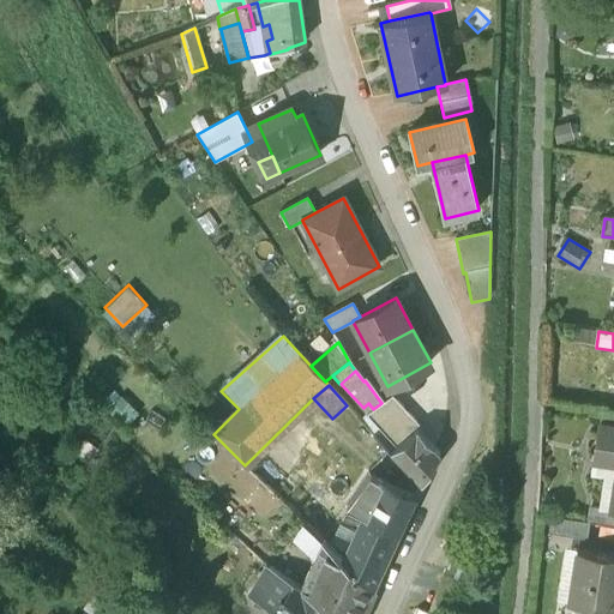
[(121,393),(107,410),(134,434),(149,417),(121,393)]
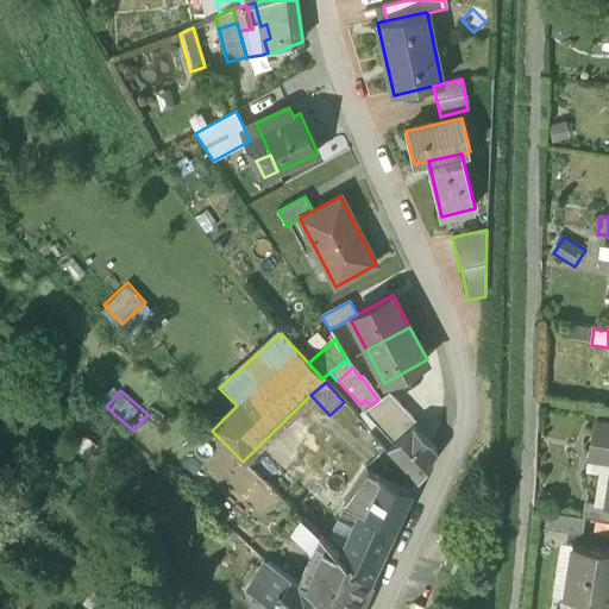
[(365,410),(363,412),(393,444),(413,426),(418,422),(389,391),(378,400),(370,406),(365,410)]
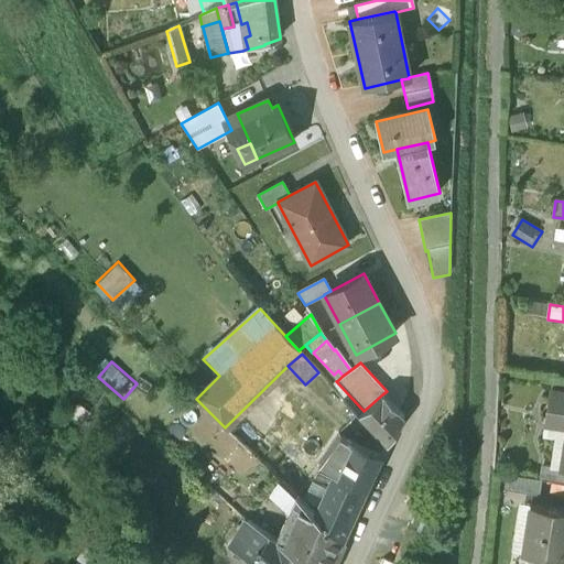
[(338,370),(334,375),(338,380),(343,376),(338,370)]
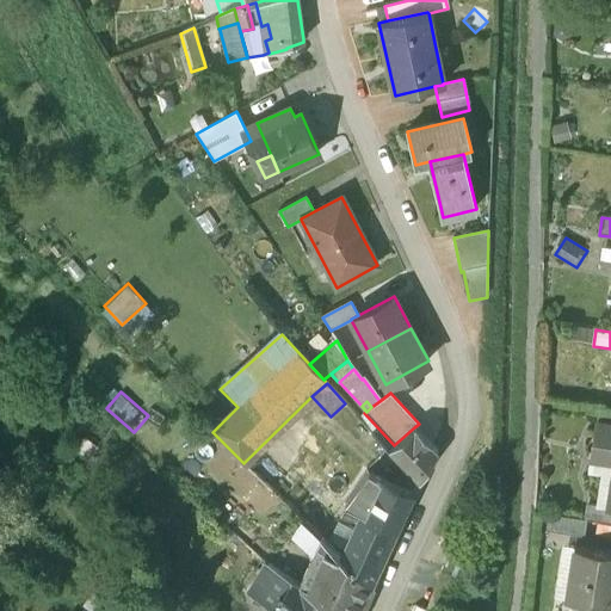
[(610,426),(598,424),(593,451),(610,454),(610,498),(610,508),(609,510),(610,510),(610,426)]
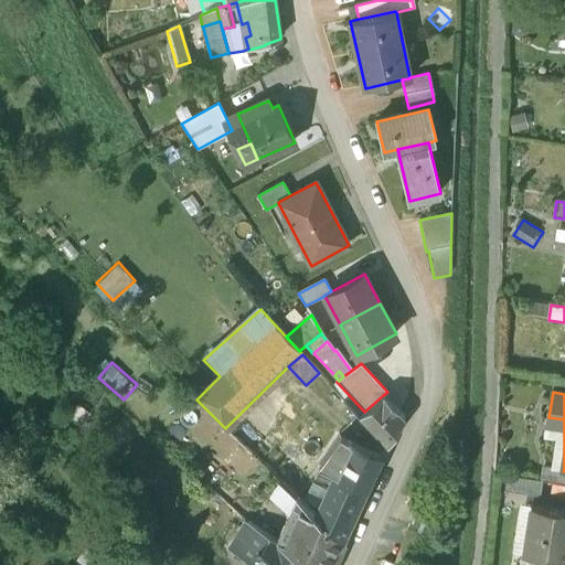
[(404,418),(383,395),(364,412),(359,416),(387,446),(404,418)]
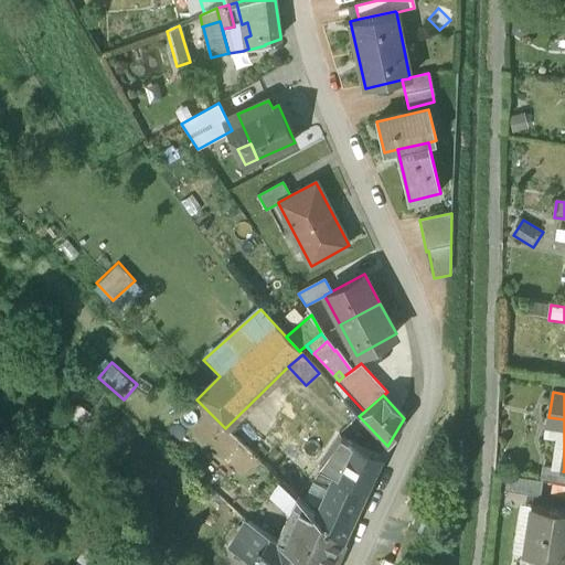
[(369,451),(340,437),(340,438),(341,440),(320,468),(334,475),(365,490),(377,464),(365,458),(369,451)]
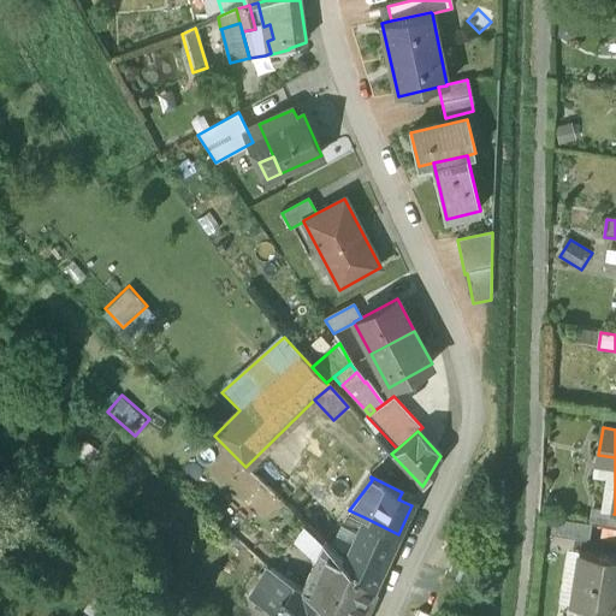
[(615,513),(593,510),(591,525),(592,526),(615,528),(615,514),(614,514),(615,513)]
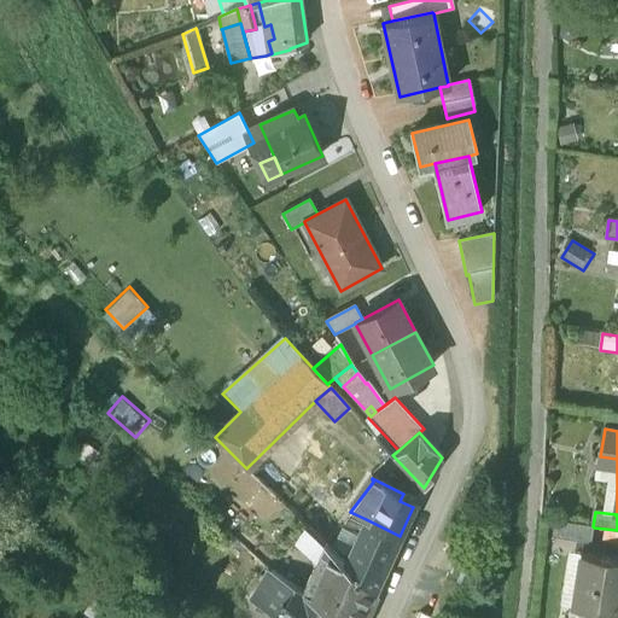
[(400,536),(366,519),(354,546),(345,565),(374,592),(400,536)]
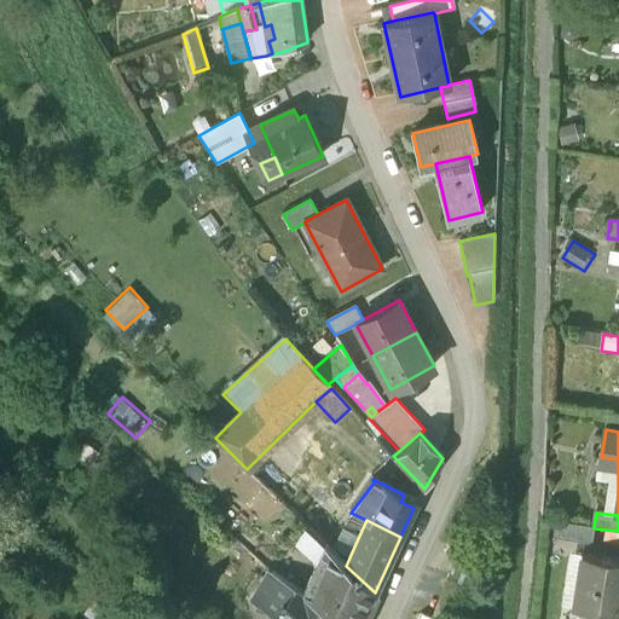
[(594,527),(556,521),(554,539),(593,545),(595,528),(594,527)]
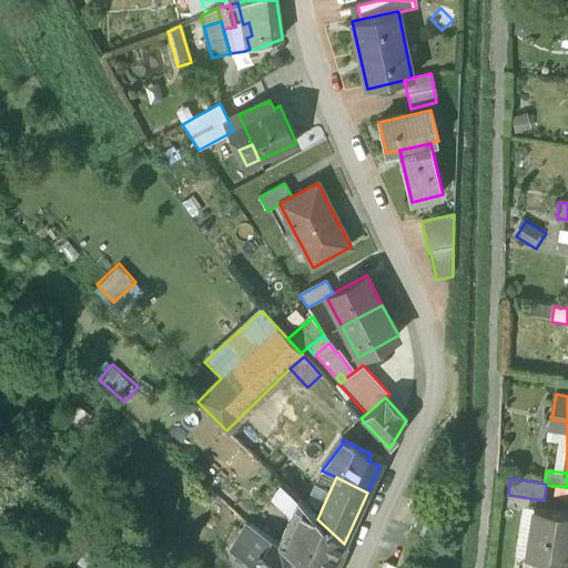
[(297,500),(277,545),(310,567),(335,567),(346,546),(344,544),(317,519),(297,500)]
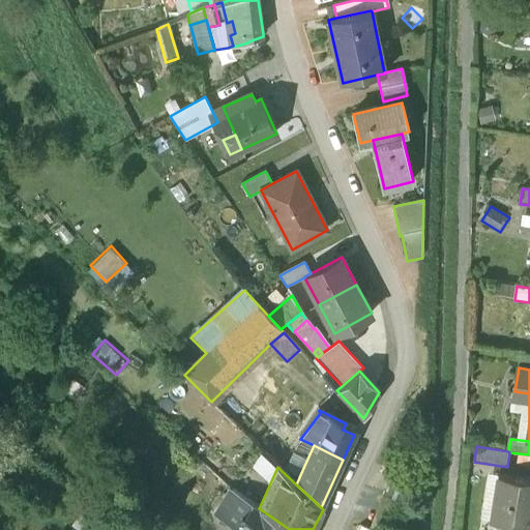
[(529,479),(498,475),(491,520),(529,526),(529,479)]
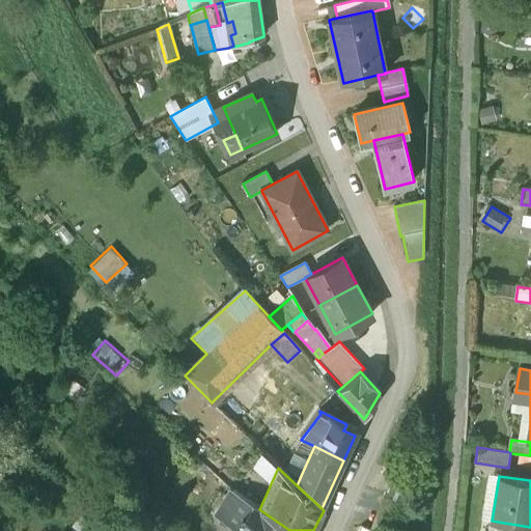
[(252,504),(232,492),(217,516),(238,529),(252,504)]
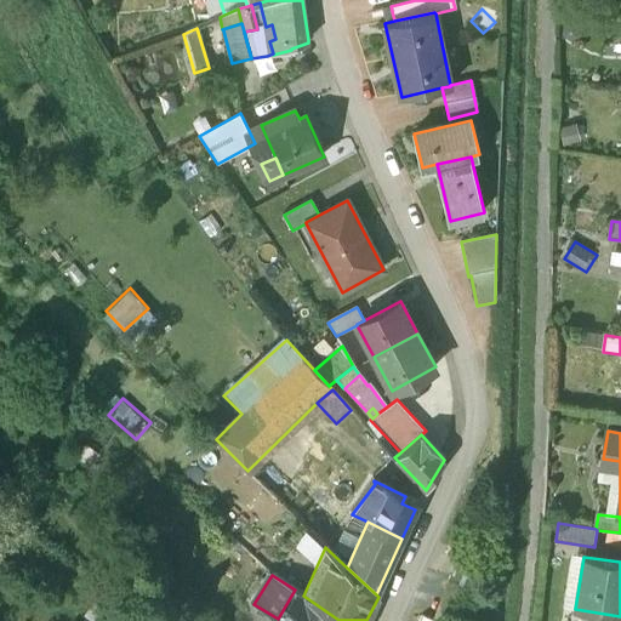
[(339,620),(303,596),(295,590),(278,619),(281,620),(339,620)]
